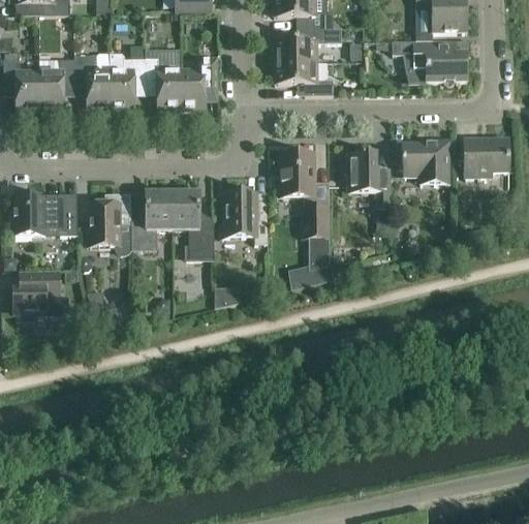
[(16,0),(16,3),(42,2),(42,14),(63,14),(69,14),(69,0),(16,0)]
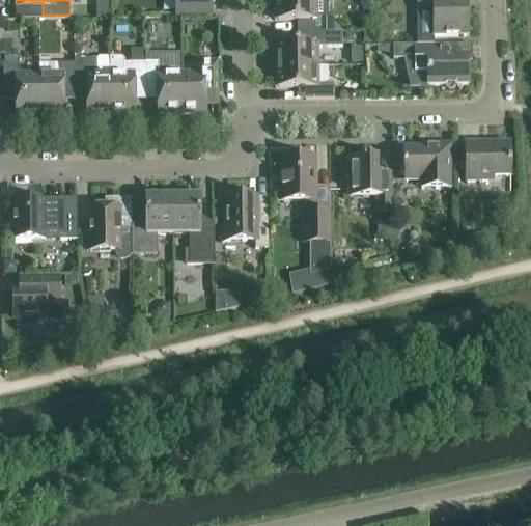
[(274,0),(274,17),(306,16),(306,28),(333,27),(333,12),(328,12),(327,0),(274,0)]
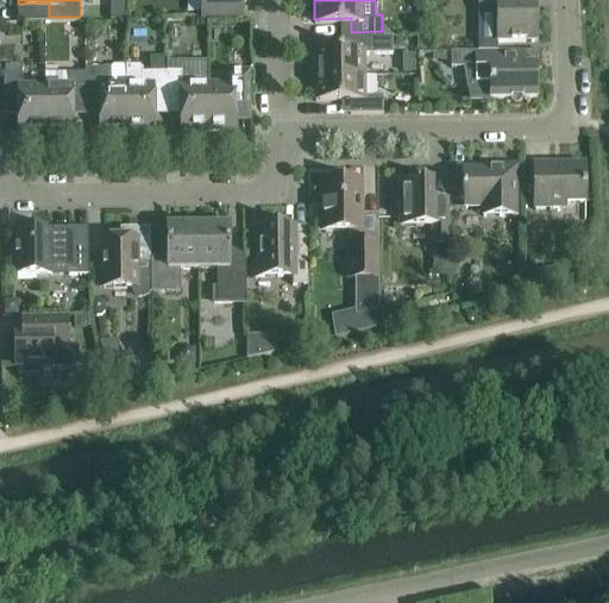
[(478,0),(479,6),(479,7),(498,6),(498,38),(513,37),(537,37),(535,1),(518,1),(518,0),(478,0)]
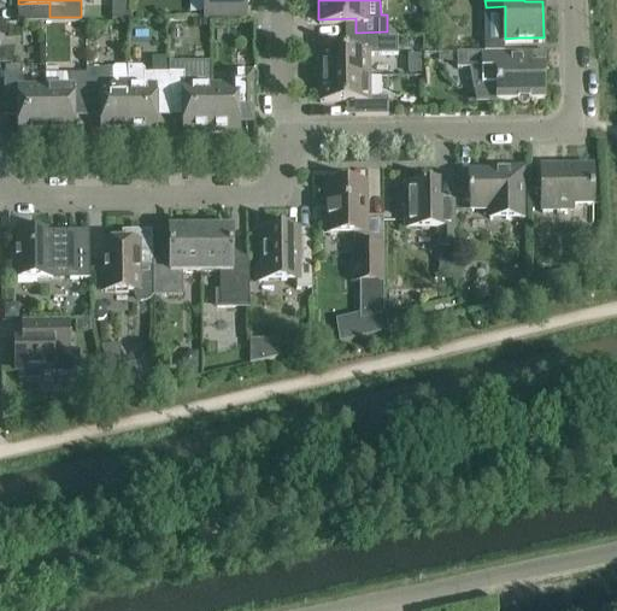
[(115,6),(115,16),(129,16),(129,1),(119,1),(115,6)]
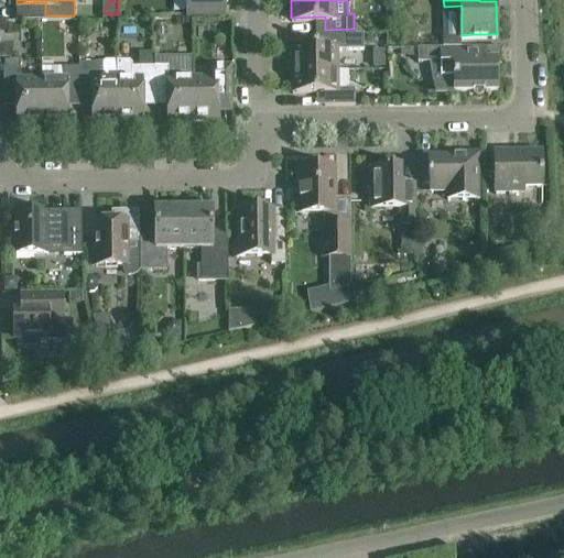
[(364,29),(354,29),(325,30),(325,42),(292,42),(292,66),(337,65),(337,46),(364,45),(364,29)]
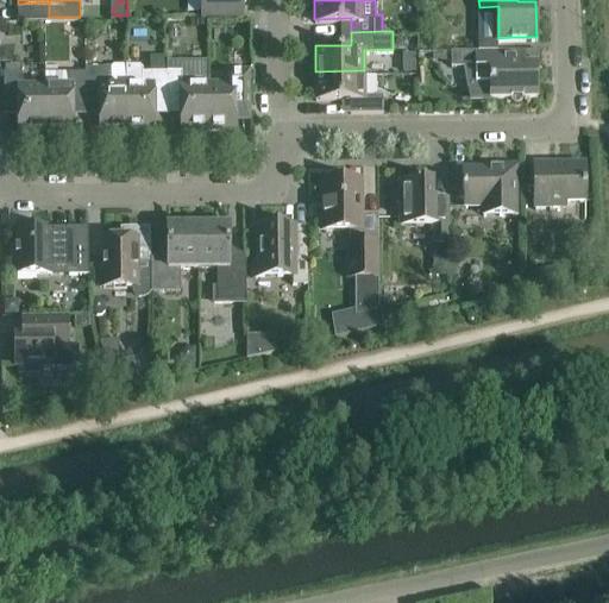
[(537,61),(516,61),(515,46),(475,46),(451,48),(451,63),(463,62),(469,94),(537,94),(537,61)]
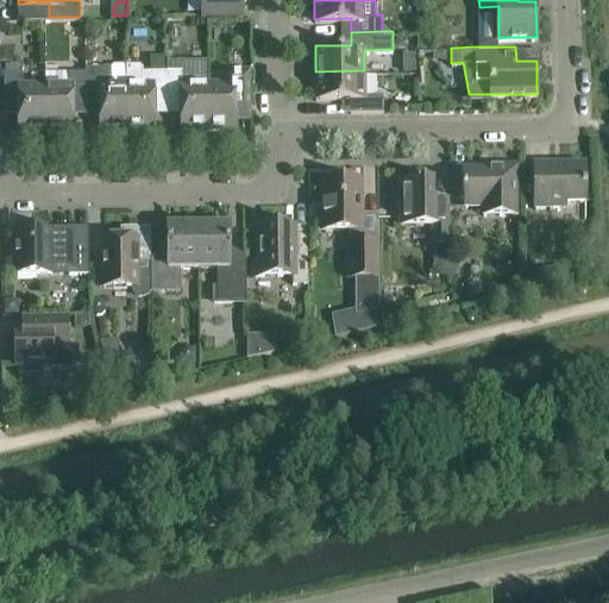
[(207,56),(167,56),(167,68),(167,100),(181,100),(181,126),(208,126),(207,80),(207,56)]
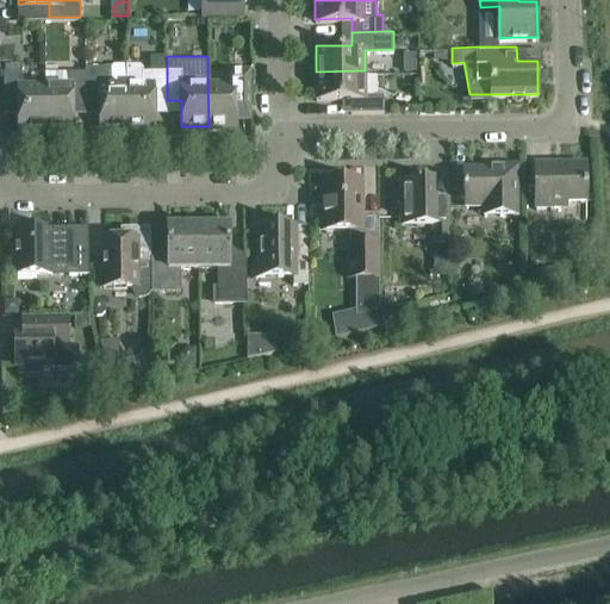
[(111,63),(86,64),(86,69),(86,101),(99,101),(100,128),(126,128),(126,80),(126,62),(126,61),(113,61),(111,63)]
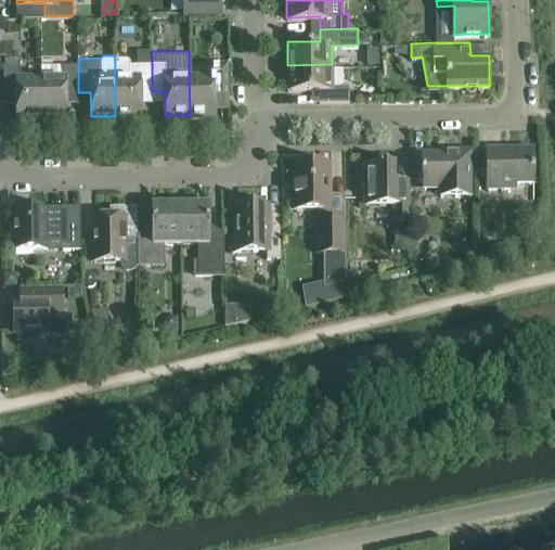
[(5,63),(3,63),(3,93),(16,93),(16,117),(41,116),(41,74),(21,74),(21,63),(18,63),(18,56),(5,56),(5,63)]
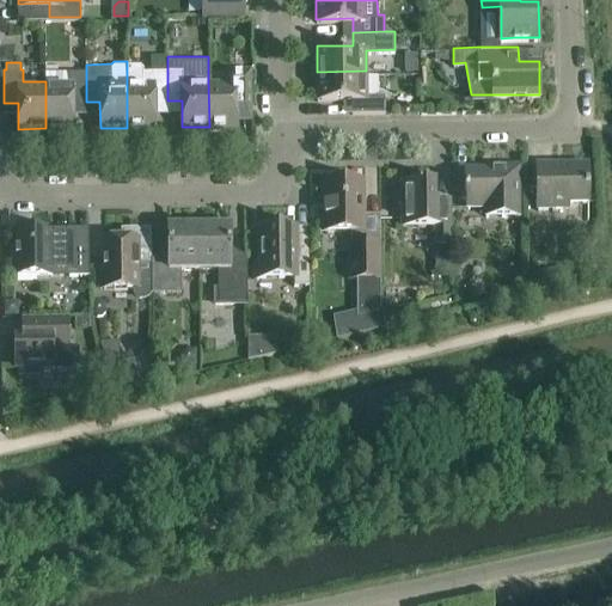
[(139,62),(127,62),(127,80),(127,128),(154,128),(154,102),(167,101),(167,68),(150,68),(141,68),(141,65),(139,62)]
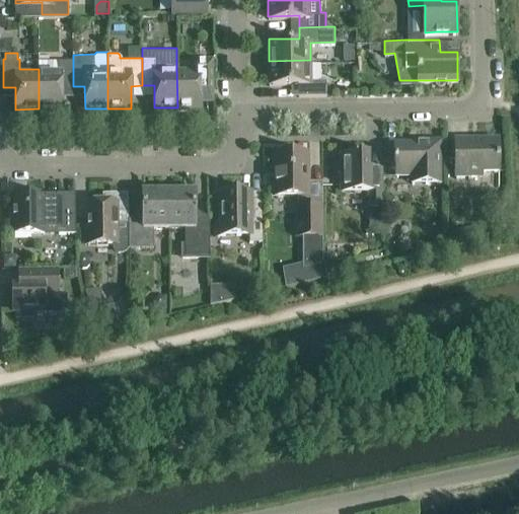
[(196,68),(176,68),(177,107),(201,107),(200,97),(200,85),(212,85),(212,57),(196,57),(196,68)]
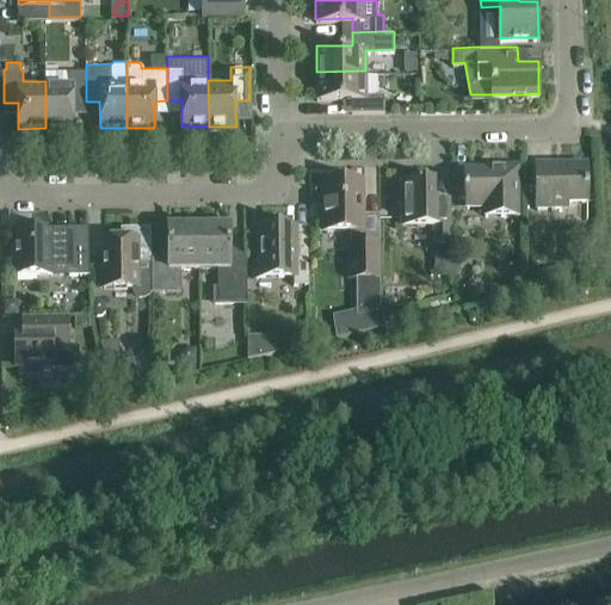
[(68,69),(45,69),(45,81),(45,128),(73,128),(73,102),(86,102),(86,69),(68,69)]
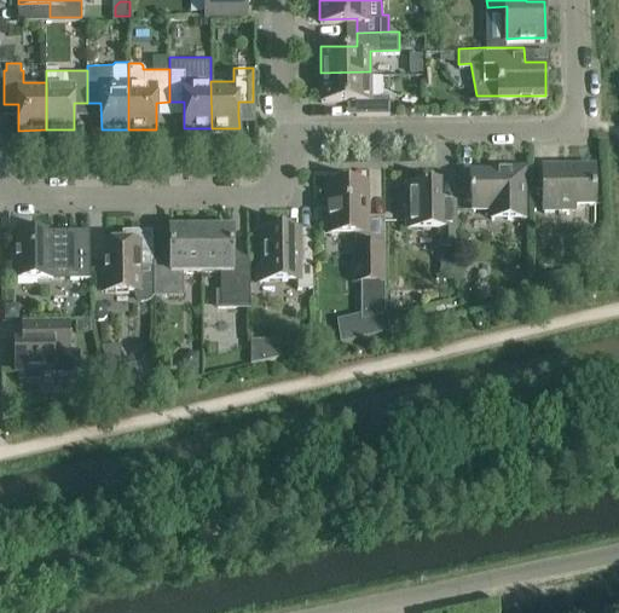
[(370,93),(370,71),(320,73),(320,98),(356,97),(356,111),(389,111),(389,93),(370,93)]
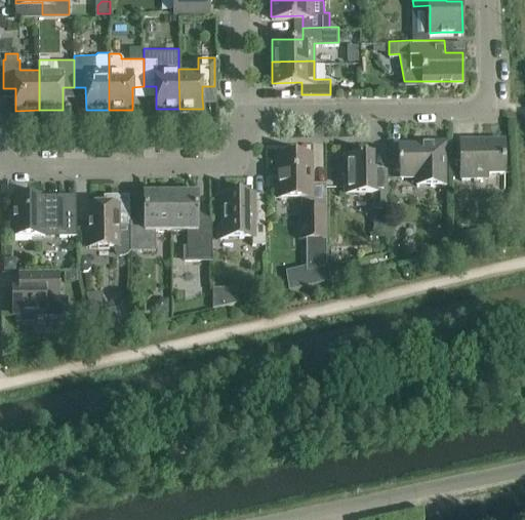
[(445,183),(445,159),(444,137),(417,138),(416,140),(416,142),(399,142),(399,160),(400,160),(400,175),(416,175),(416,183),(445,183)]
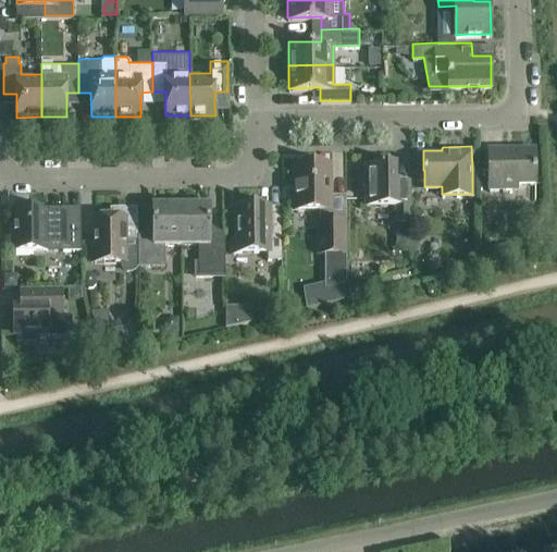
[(489,187),(504,187),(504,182),(535,181),(535,168),(534,146),(515,146),(515,149),(504,149),(504,146),(487,146),(489,168),(489,187)]
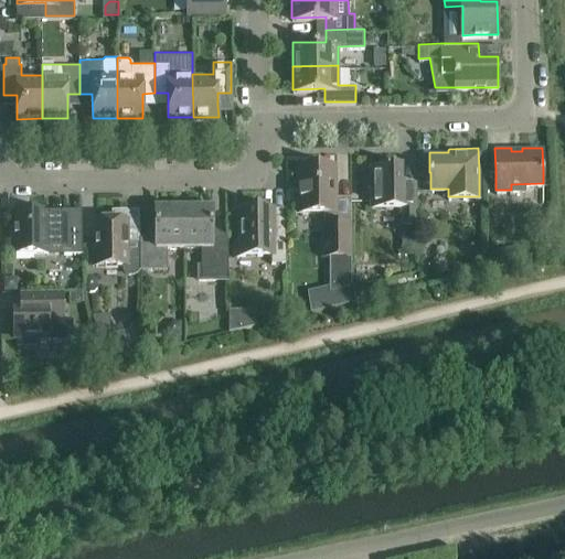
[(416,223),(416,208),(415,186),(402,186),(402,162),(370,163),(371,205),(401,205),(401,224),(416,223)]
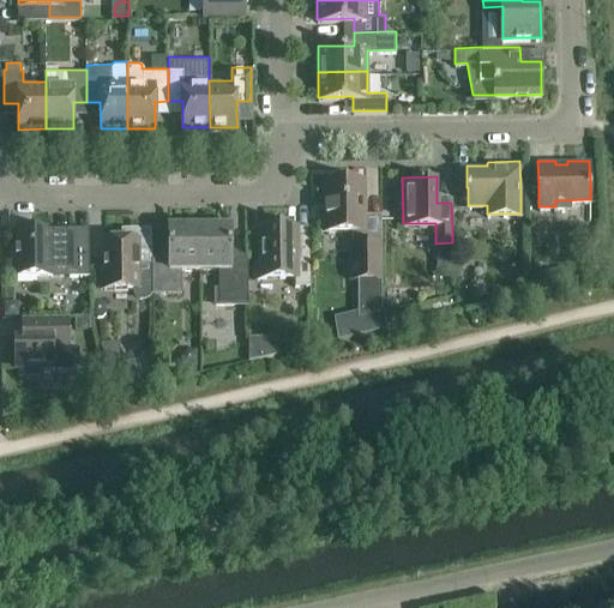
[(326,199),(323,199),(324,223),(324,228),(351,228),(351,241),(350,241),(350,276),(357,276),(357,306),(359,312),(381,307),(381,276),(381,264),(381,240),(363,240),(363,178),(326,178),(326,199)]
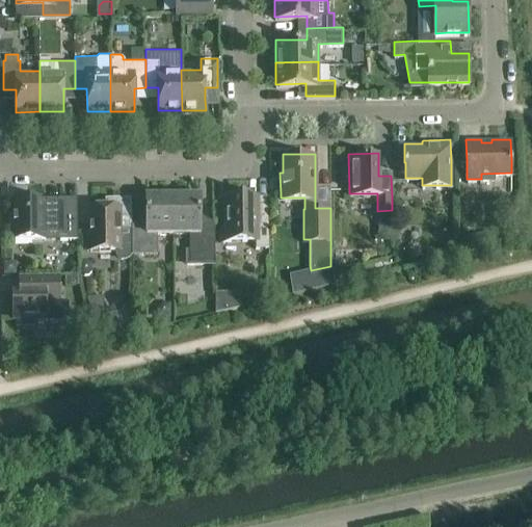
[(145,221),(132,221),(132,226),(132,252),(157,252),(157,231),(173,231),(173,193),(145,194),(145,221)]
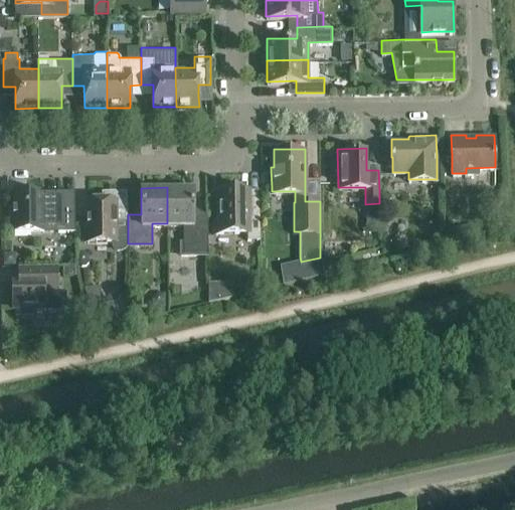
[(167,187),(167,223),(183,223),(183,240),(180,240),(180,251),(199,251),(199,249),(208,249),(207,214),(193,214),(193,187),(167,187)]
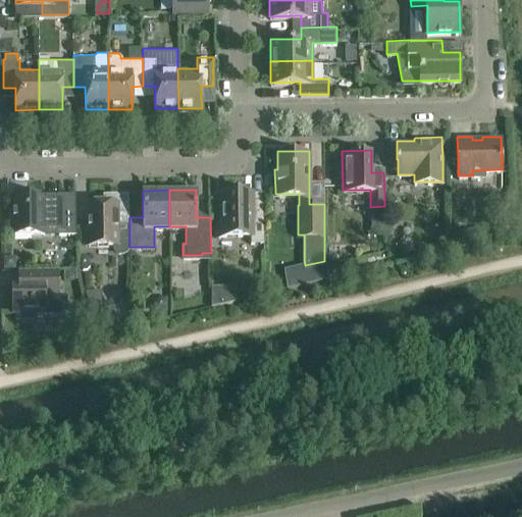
[(264,240),(264,211),(263,191),(262,191),(262,195),(251,195),(251,190),(222,190),(222,219),(215,220),(215,234),(250,233),(251,241),(264,240)]
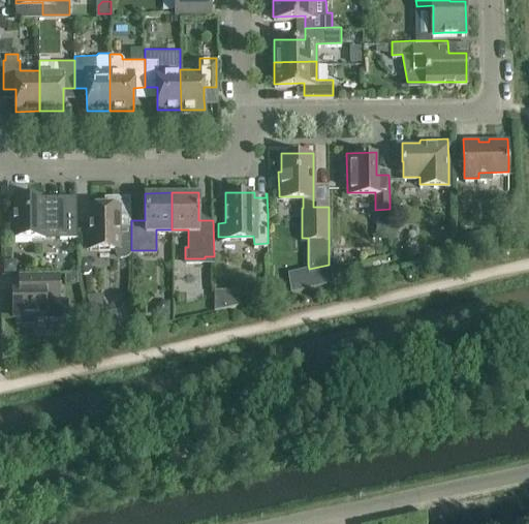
[(60,236),(78,236),(76,214),(76,193),(59,193),(59,195),(3,195),(3,196),(10,196),(11,234),(32,234),(60,234),(60,236)]
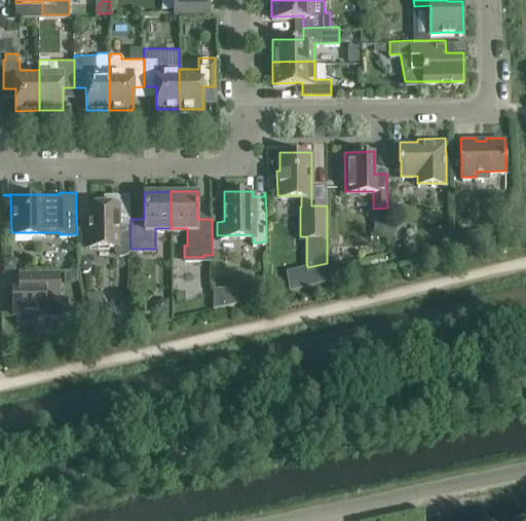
[(104,202),(88,202),(88,223),(89,245),(114,244),(114,248),(116,252),(119,254),(123,254),(127,252),(130,249),(130,223),(130,219),(129,192),(111,192),(111,196),(104,196),(104,202)]
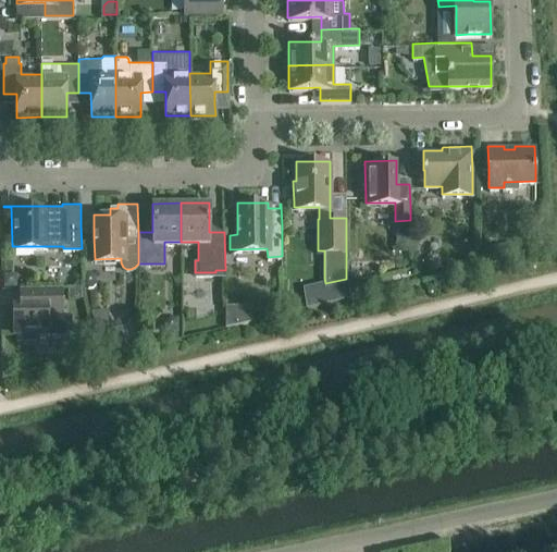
[(87,269),(84,273),(85,279),(87,284),(93,284),(96,279),(95,273),(93,269),(87,269)]
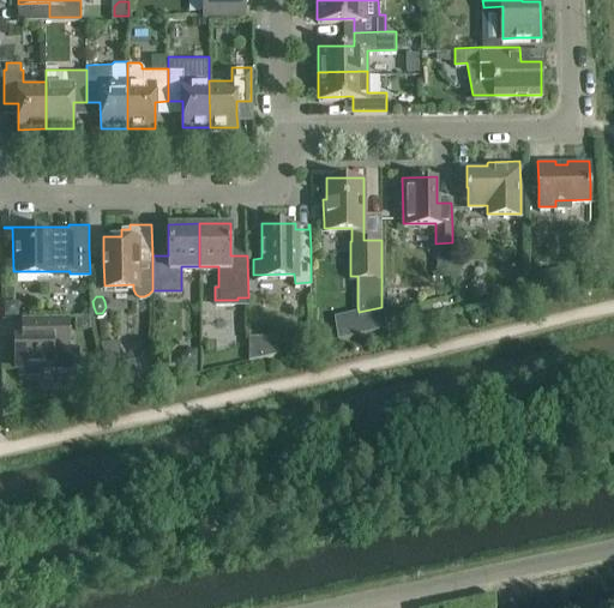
[(12,299),(4,299),(4,312),(17,312),(17,304),(12,299)]
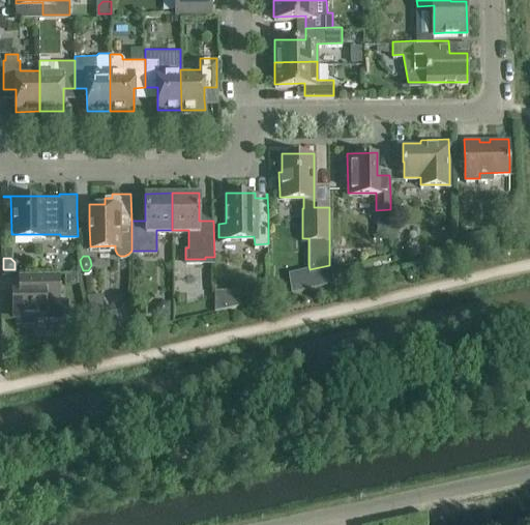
[(24,286),(11,286),(12,315),(16,315),(16,321),(34,321),(34,314),(34,310),(47,310),(47,316),(65,316),(65,310),(65,295),(60,295),(60,270),(24,271),(24,286)]
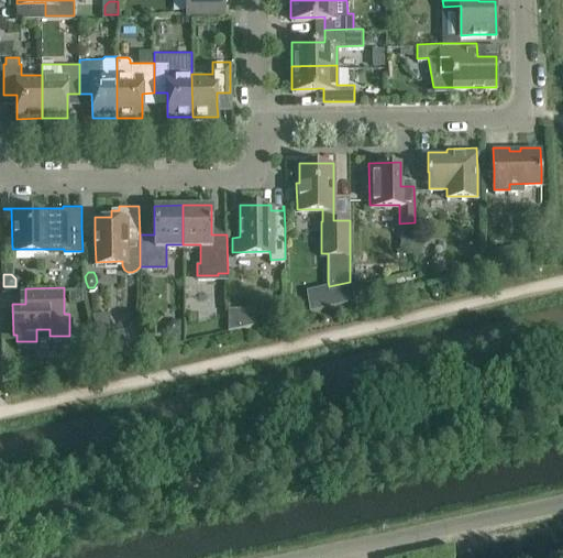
[(83,288),(68,288),(68,298),(83,298),(83,288)]
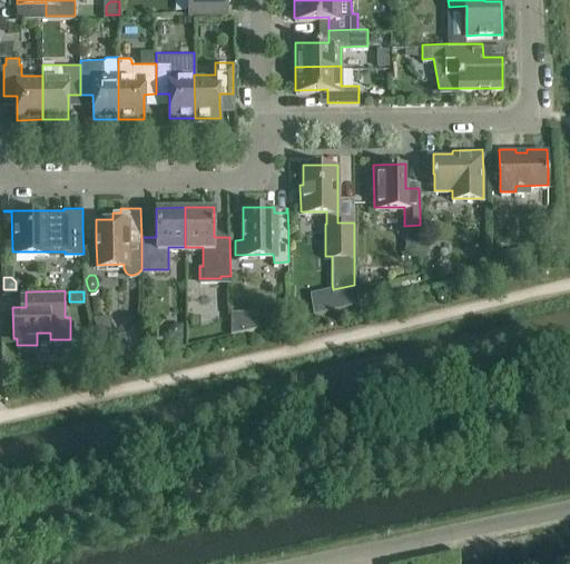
[(228,326),(252,326),(252,309),(228,309),(228,326)]
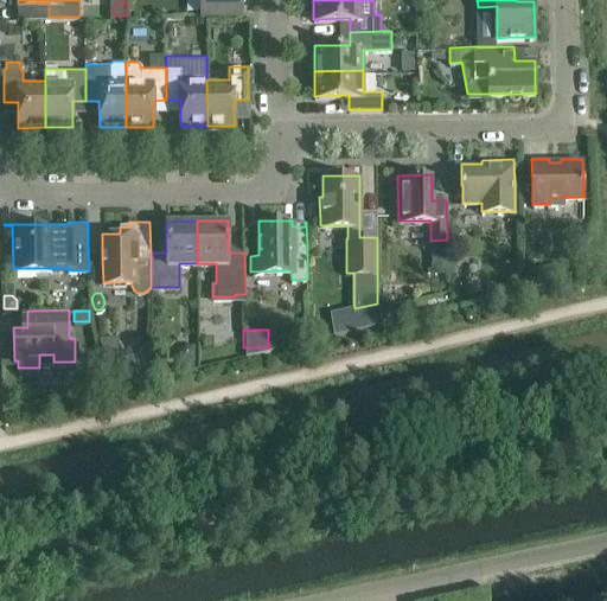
[(110,379),(134,375),(129,353),(106,359),(110,379)]
